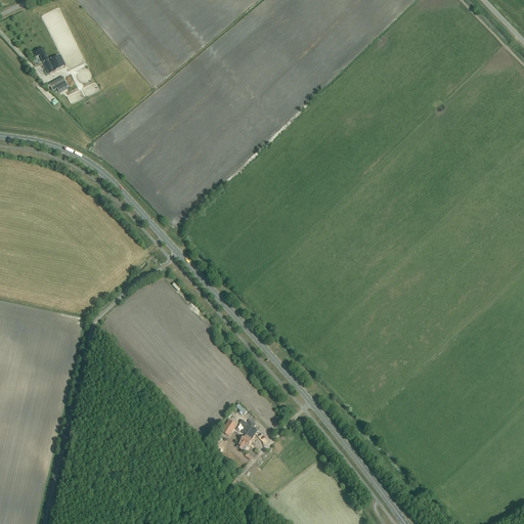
[(40,55),(41,58),(49,75),(54,72),(57,71),(66,67),(60,55),(49,61),(45,53),(43,49),(35,52),(37,57),(40,55)]
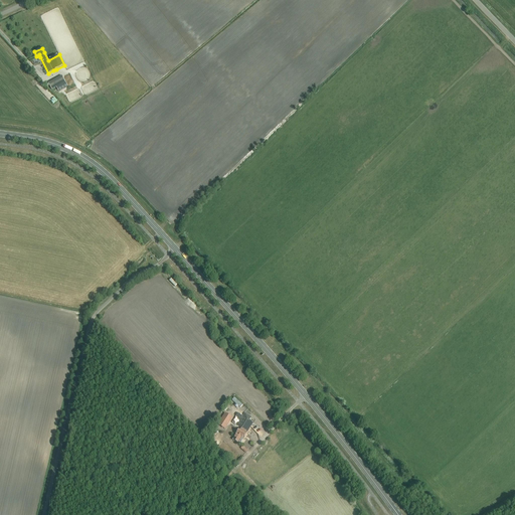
[(61,75),(48,83),(51,90),(65,82),(61,75)]
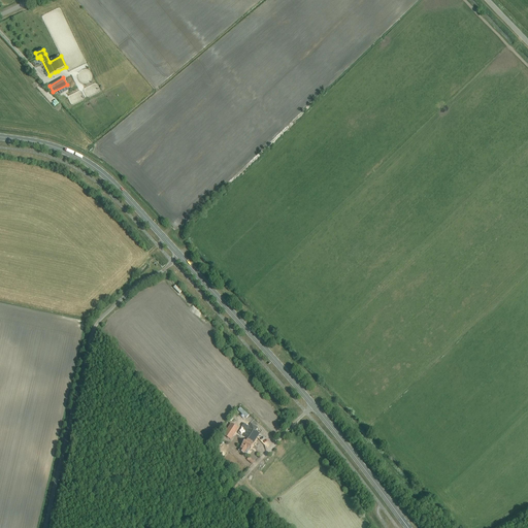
[(230,440),(238,428),(231,424),(224,436),(230,440)]
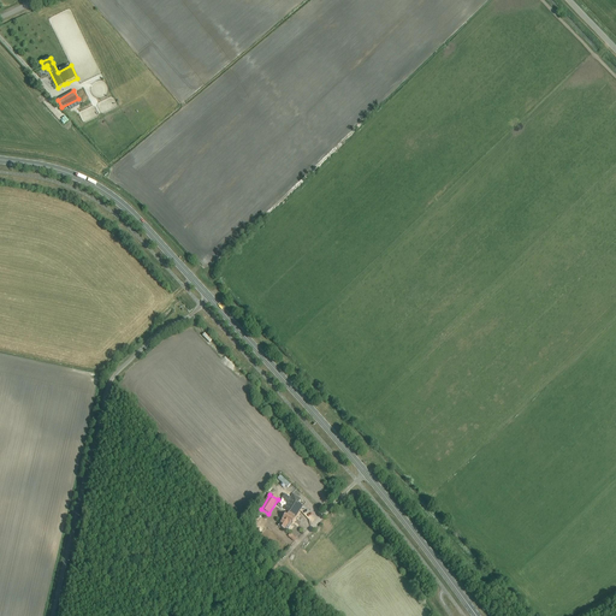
[(296,516),(302,505),(298,503),(301,499),(292,495),(284,509),(289,511),(286,515),(285,515),(282,520),(283,521),(279,526),(286,531),(289,527),(288,526),(289,525),(291,522),(292,523),(296,517),(294,516),(295,515),(296,516)]
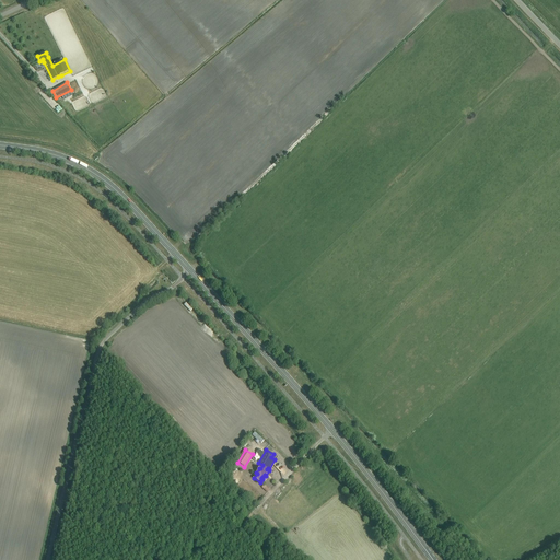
[(232,465),(226,473),(229,476),(231,474),(233,476),(237,469),(235,468),(232,465)]
